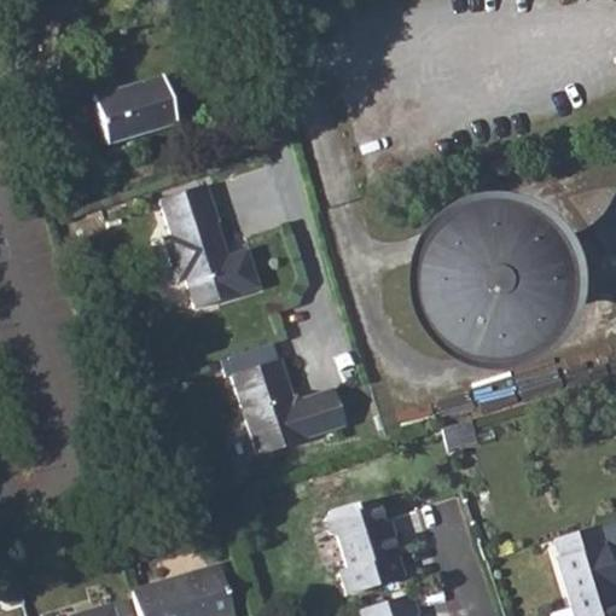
[(162,76),(92,97),(106,144),(109,144),(114,156),(141,147),(138,134),(176,121),(162,76)]
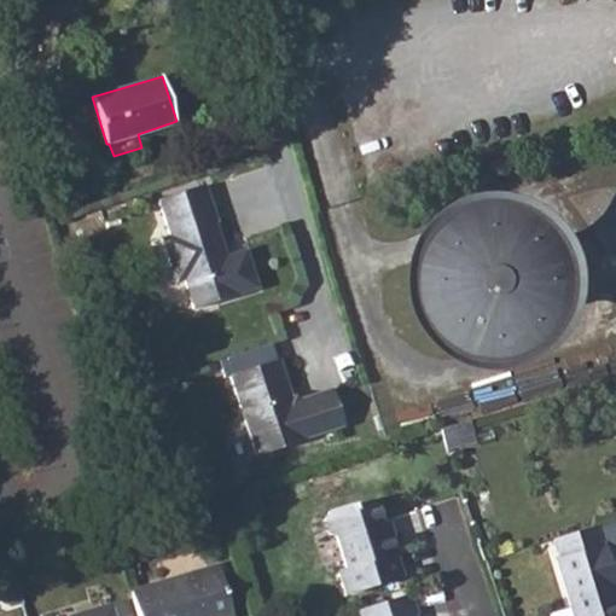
[(424,193),(375,333),(516,383),(565,243),(424,193)]
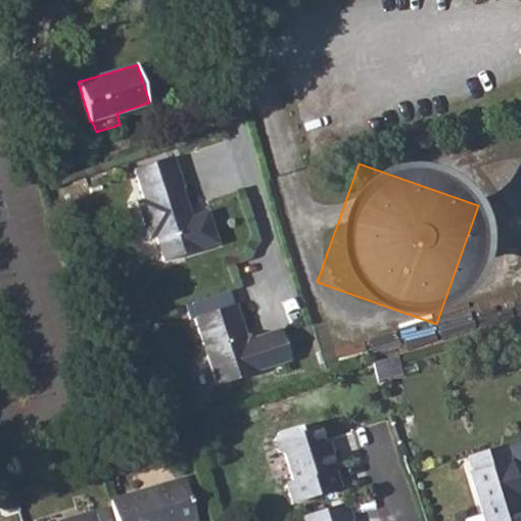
[(183,169),(143,182),(152,211),(145,215),(157,252),(164,250),(174,274),(227,256),(217,224),(200,229),(191,201),(193,200),(183,169)]
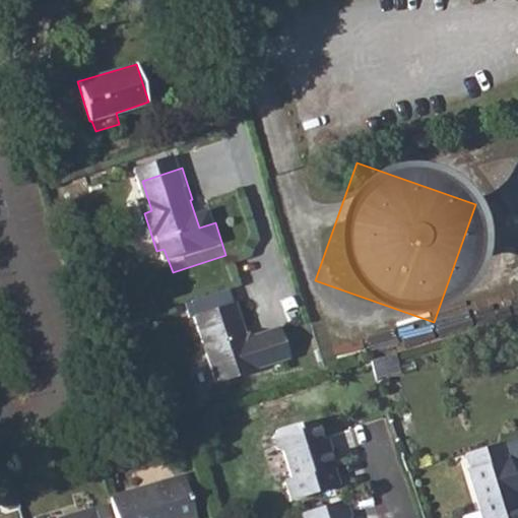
[(236,301),(194,314),(216,382),(258,369),(257,367),(290,357),(280,324),(254,333),(252,337),(244,333),(245,329),(236,301)]
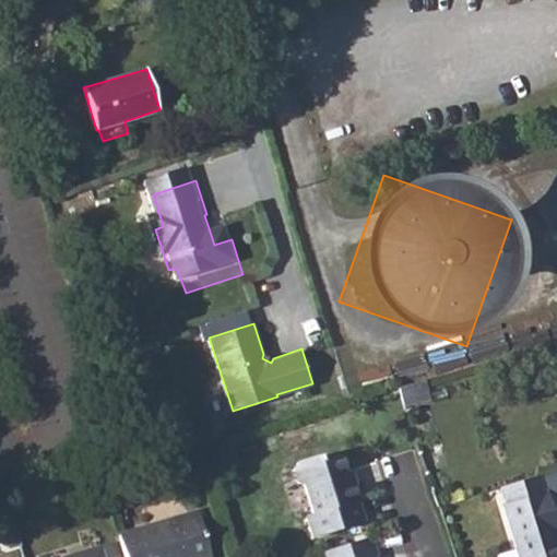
[(427,378),(400,386),(406,403),(434,396),(427,378)]
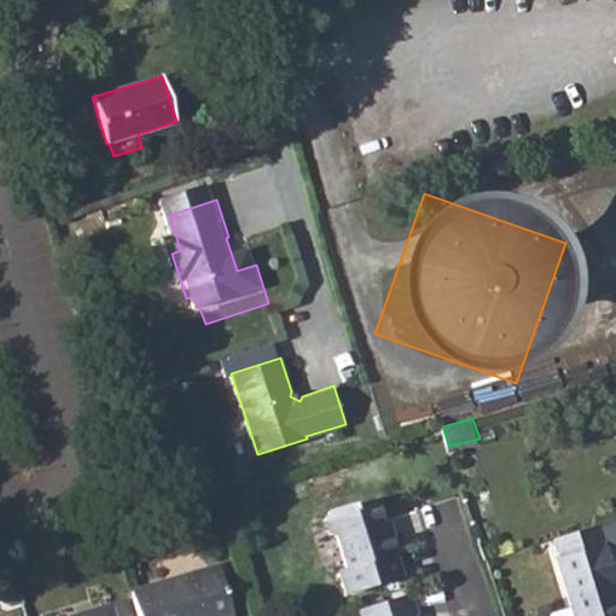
[(341,567),(349,592),(405,574),(397,551),(390,529),(389,530),(379,499),(358,506),(356,501),(331,509),(326,516),(331,530),(338,535),(348,565),(341,567)]
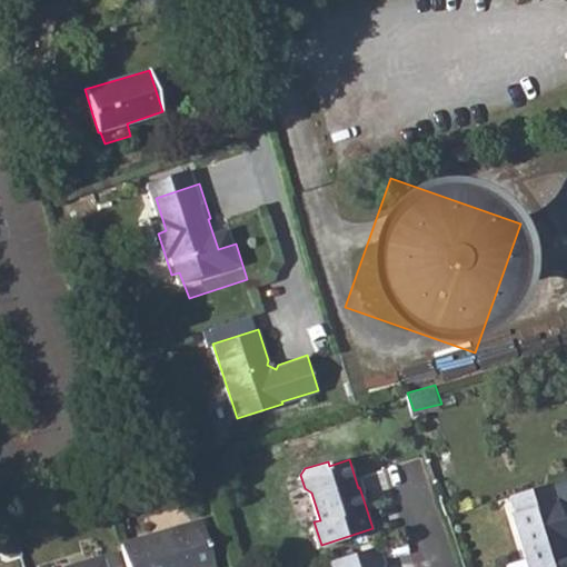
[(555,501),(550,484),(511,496),(516,513),(513,514),(528,566),(566,566),(566,527),(558,500),(555,501)]
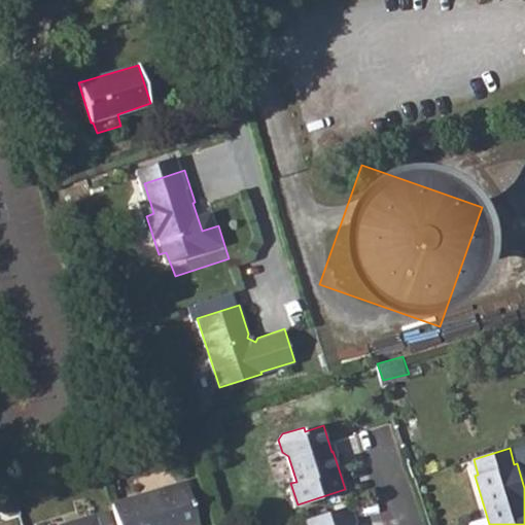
[(336,450),(333,451),(339,469),(341,468),(336,450)]
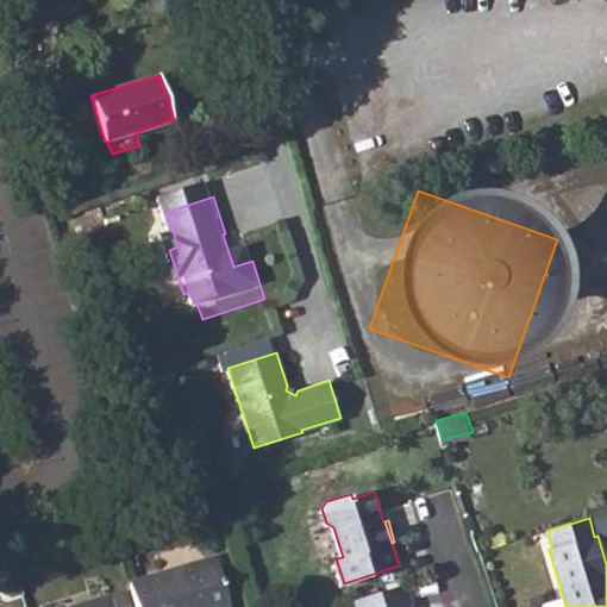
[(213,555),(129,582),(136,606),(219,606),(229,605),(213,555)]
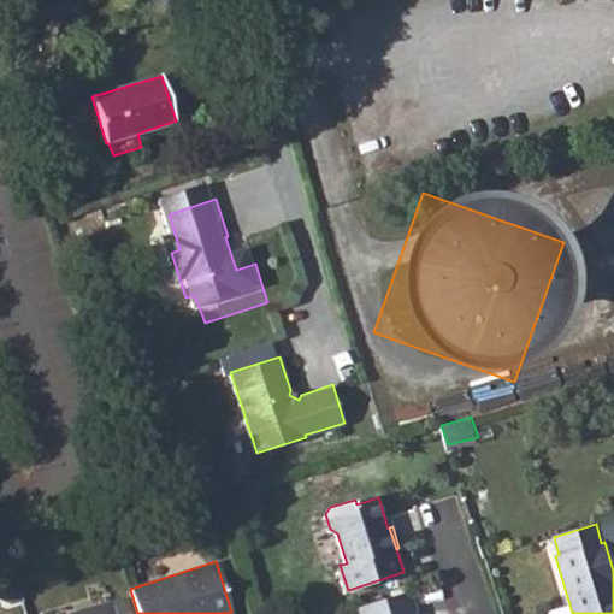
[(359,606),(361,613),(417,613),(417,609),(418,608),(412,589),(409,589),(359,606)]
